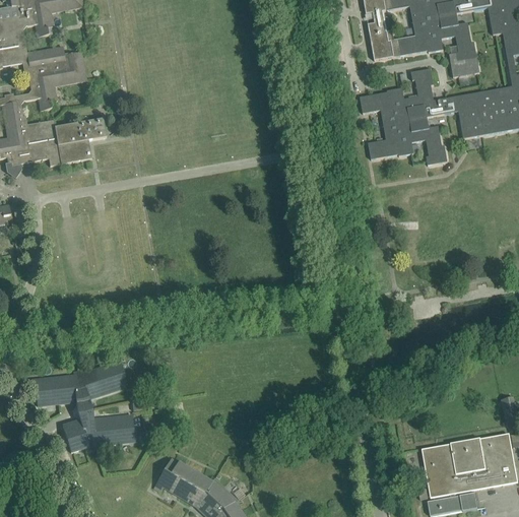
[(2,0),(9,0),(10,5),(0,7),(0,68),(2,68),(1,66),(21,63),(24,77),(27,77),(29,89),(27,92),(12,95),(12,93),(3,94),(3,98),(0,98),(0,105),(1,105),(7,137),(0,138),(0,223),(3,223),(2,216),(9,214),(8,204),(0,205),(0,157),(6,156),(7,166),(48,157),(49,166),(90,157),(87,139),(106,136),(102,118),(54,126),(53,119),(26,124),(24,115),(22,116),(20,104),(22,101),(38,98),(40,110),(51,108),(50,107),(49,101),(57,100),(55,91),(54,91),(53,85),(55,84),(85,79),(80,51),(67,53),(67,55),(64,55),(62,46),(26,52),(22,29),(24,25),(35,23),(37,37),(48,35),(47,33),(46,26),(54,25),(52,18),(51,18),(50,11),(82,6),(81,0),(2,0)]
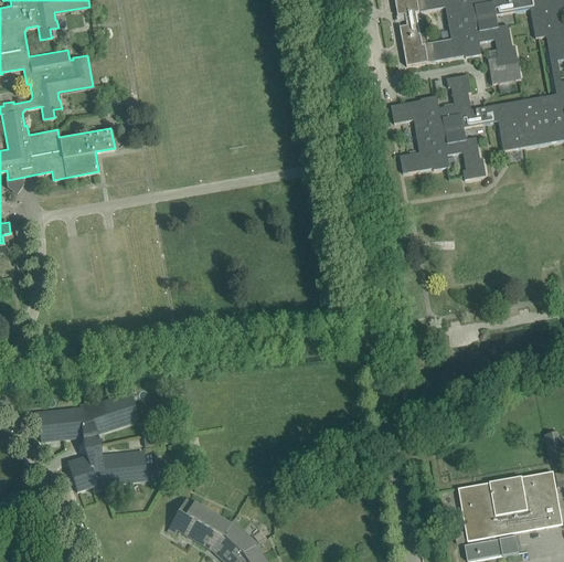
[(454,104),(438,107),(436,95),(432,96),(419,98),(421,99),(390,105),(393,123),(413,119),(418,151),(398,155),(402,172),(403,172),(413,170),(432,167),(432,169),(449,166),(448,165),(447,154),(461,151),(465,169),(463,170),(464,179),(465,179),(486,175),(482,157),(479,158),(476,137),(476,136),(465,138),(464,126),(487,123),(497,120),(502,150),(503,149),(524,146),(563,138),(563,21),(562,10),(563,7),(563,0),(395,0),(395,3),(397,14),(404,13),(405,19),(406,24),(400,25),(398,25),(406,65),(465,54),(465,56),(479,54),(481,53),(479,41),(495,39),(496,48),(489,49),(490,57),(487,59),(488,60),(491,83),(491,84),(492,83),(509,81),(520,78),(518,62),(514,44),(511,45),(508,25),(508,23),(497,25),(496,13),(514,10),(530,8),(534,36),(541,35),(545,35),(547,45),(555,93),(483,106),(482,106),(474,107),(470,108),(469,98),(468,92),(470,92),(467,74),(447,77),(446,77),(447,87),(450,86),(454,104)]
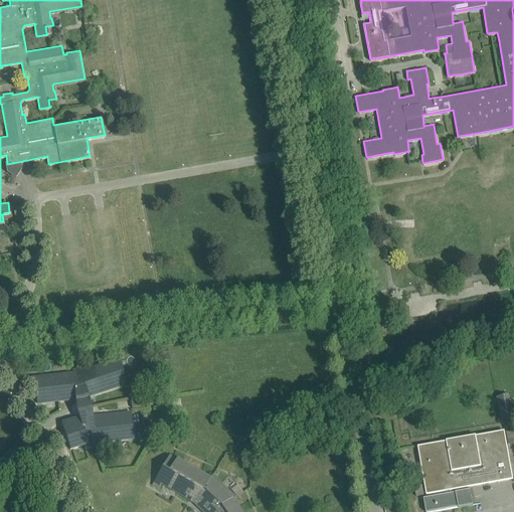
[(124,382),(121,371),(120,368),(122,368),(120,363),(112,363),(111,360),(97,364),(78,370),(77,367),(71,368),(71,372),(53,373),(53,374),(38,375),(39,378),(32,382),(32,387),(34,386),(35,389),(34,389),(36,400),(74,396),(75,407),(77,415),(60,421),(69,447),(87,441),(88,445),(94,443),(94,440),(127,436),(127,433),(134,429),(134,424),(132,424),(130,410),(92,414),(91,404),(88,394),(124,382)]
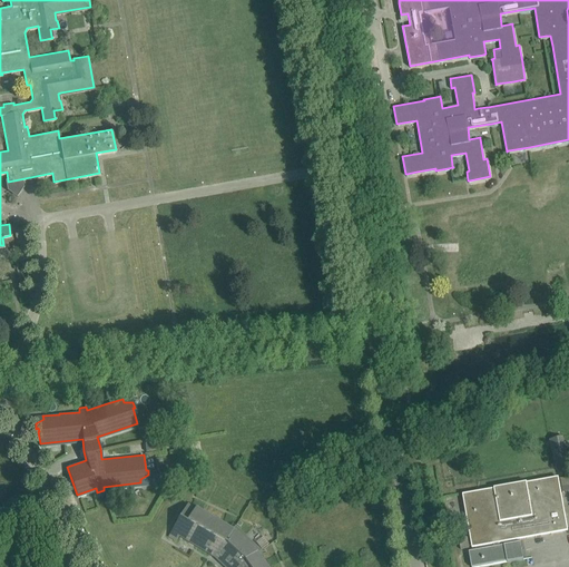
[(549,433),(550,461),(562,460),(561,432),(549,433)]
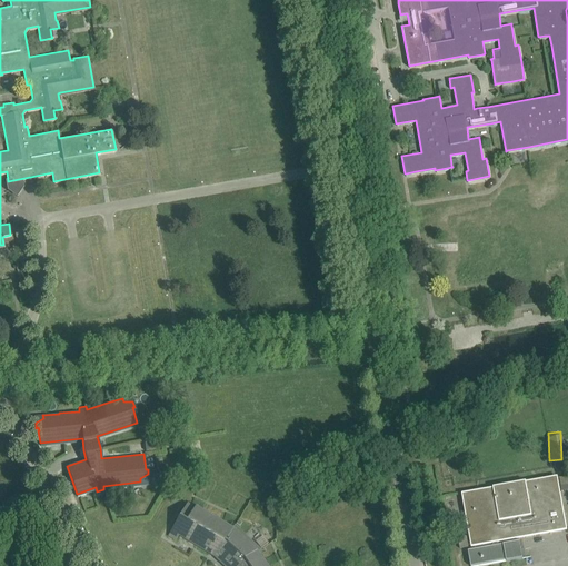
[(492,486),(464,492),(462,494),(470,542),(472,543),(474,543),(475,547),(467,548),(470,564),(505,557),(505,558),(521,556),(518,535),(562,527),(564,524),(556,477),(554,475),(525,480),(525,479),(525,478),(492,485),(491,485),(492,486)]
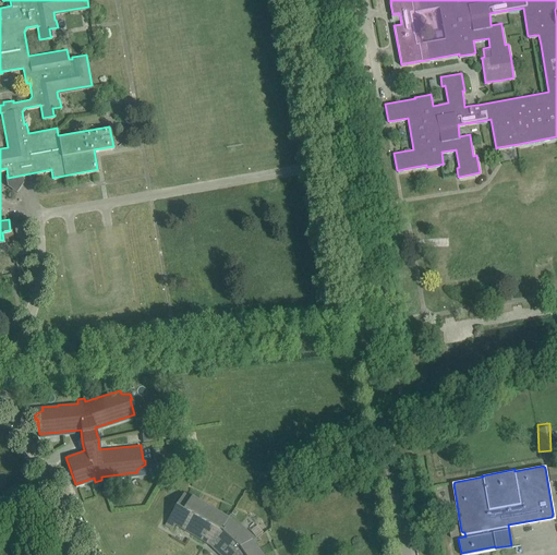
[(173,506),(178,509),(180,510),(178,515),(174,521),(177,522),(179,523),(184,527),(190,530),(205,539),(209,542),(212,540),(228,554),(261,554),(250,540),(253,538),(254,537),(238,522),(229,514),(227,517),(226,517),(190,495),(189,496),(185,494),(183,493),(181,492),(180,495),(179,497),(174,504),(173,506)]
